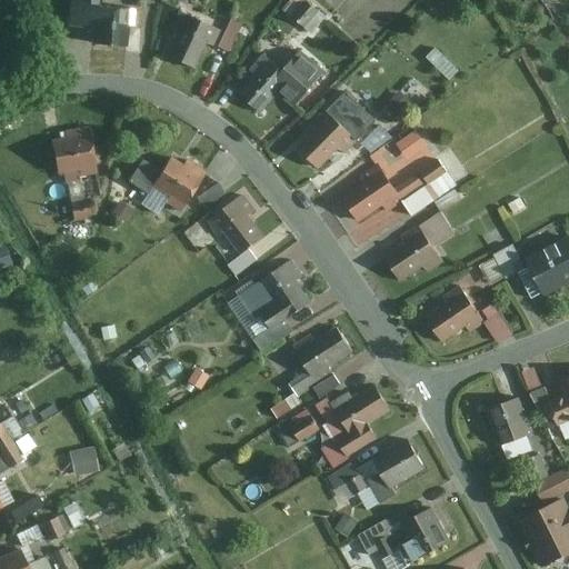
[(95,26),(93,42),(125,45),(126,23),(137,23),(138,3),(98,0),(97,0),(67,0),(67,26),(95,26)]
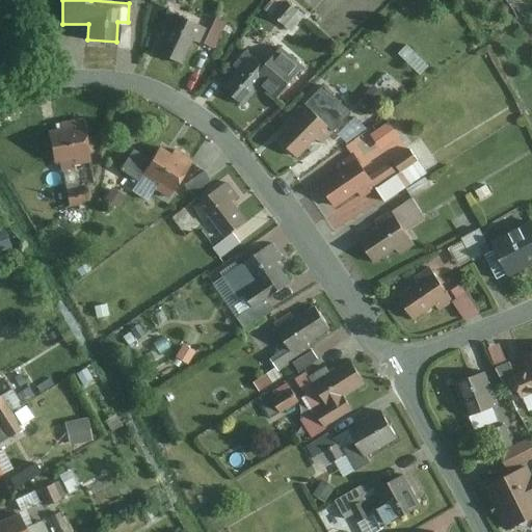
[(296,8),(288,0),(273,15),(283,23),(296,8)]
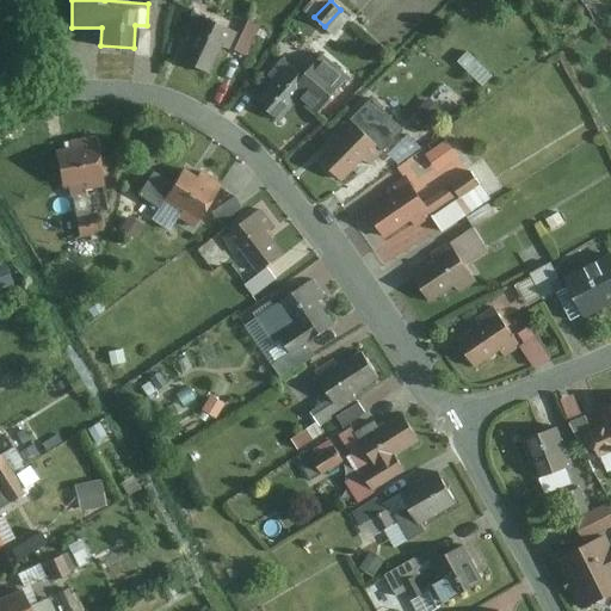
[(190,34),(179,60),(209,73),(222,44),(229,48),(238,30),(192,11),(184,31),(190,34)]
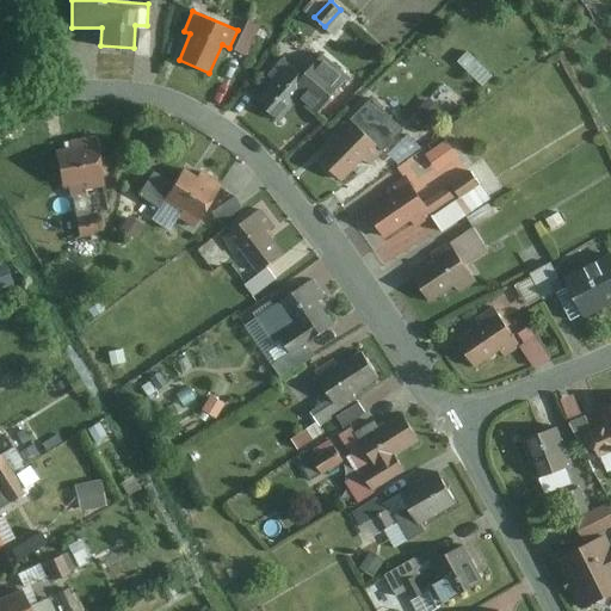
[(246,54),(259,25),(250,20),(236,49),(246,54)]
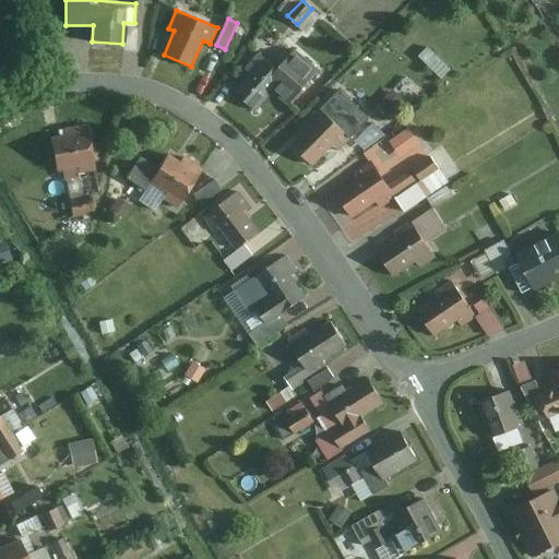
[(133,52),(134,23),(123,23),(122,44),(122,51),(133,52)]
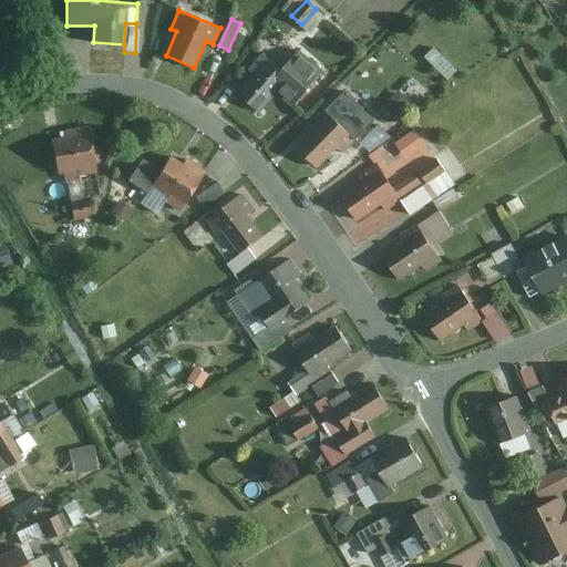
[(255,73),(239,93),(260,111),(277,91),(292,105),(323,70),(298,50),(281,68),(263,51),(248,69),(255,73)]
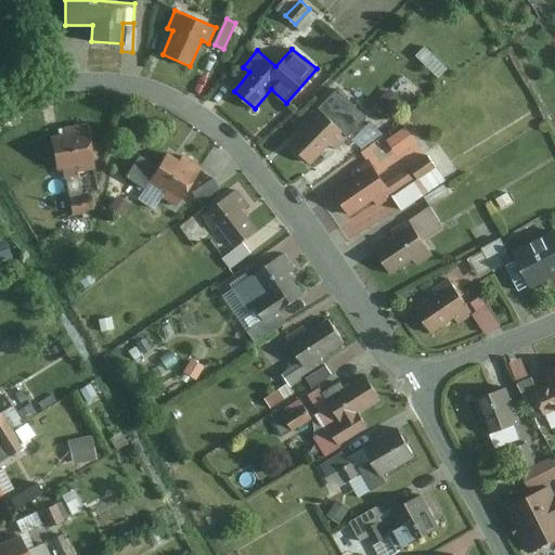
[(338,89),(306,120),(309,125),(291,143),(311,164),(331,146),(336,152),(369,119),(338,89)]
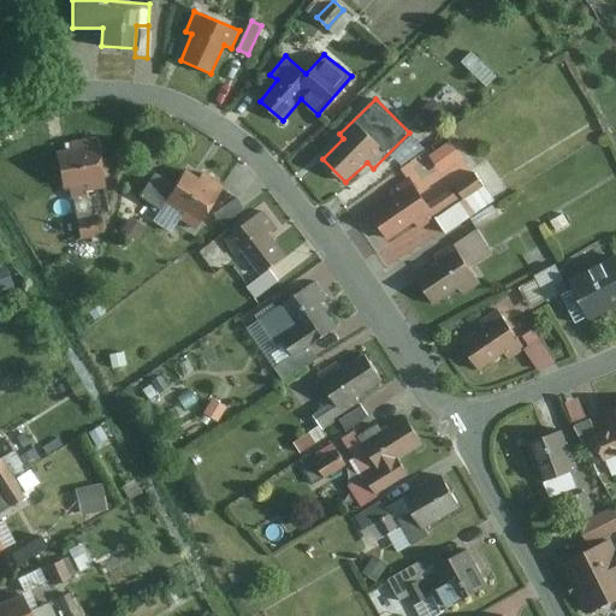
[(71,147),(55,149),(63,187),(67,185),(69,195),(86,191),(86,189),(105,185),(95,135),(70,140),(71,147)]
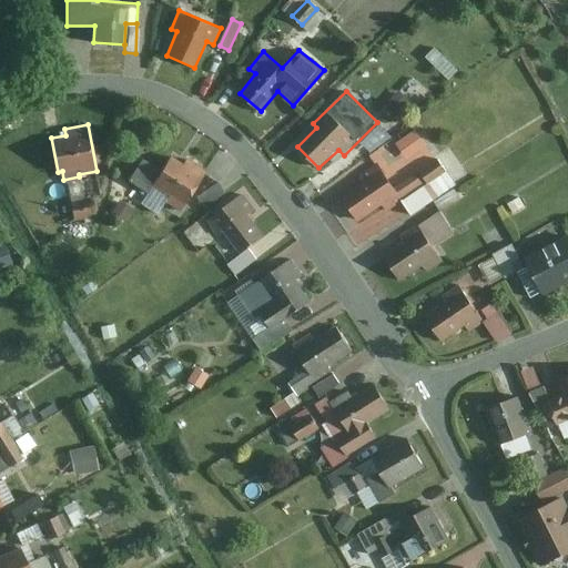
[(415,130),(397,143),(408,159),(426,145),(415,130)]
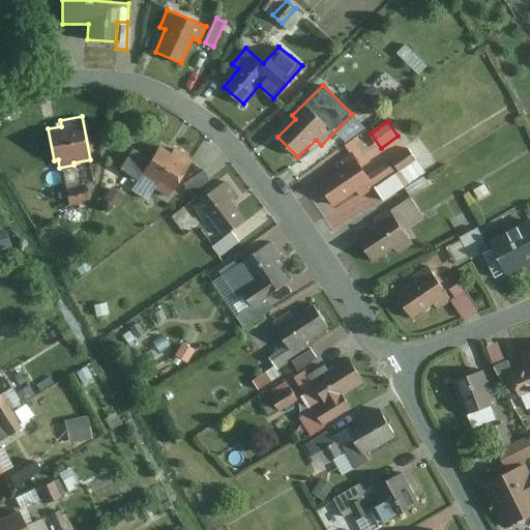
[(172,153),(159,144),(150,158),(133,146),(119,168),(137,179),(142,173),(157,182),(154,187),(168,196),(190,158),(174,148),(172,153)]
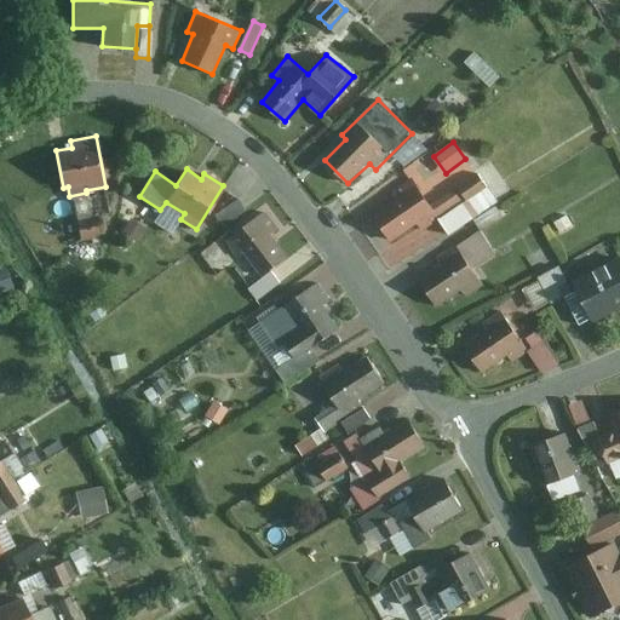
[(477,174),(459,187),(470,201),(488,189),(477,174)]
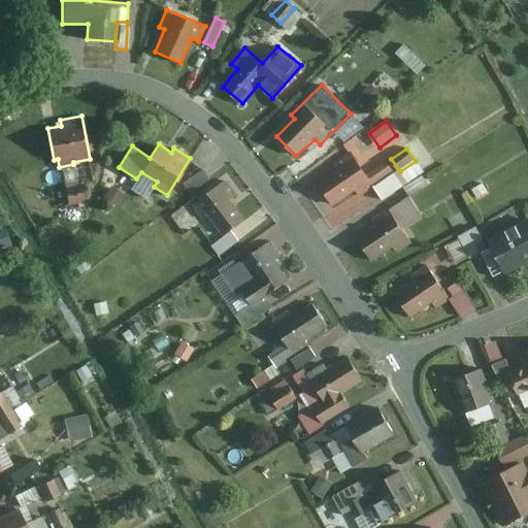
[(339,169),(319,183),(333,204),(356,190),(361,196),(373,187),(394,172),(387,160),(367,173),(352,153),(336,163),(339,169)]
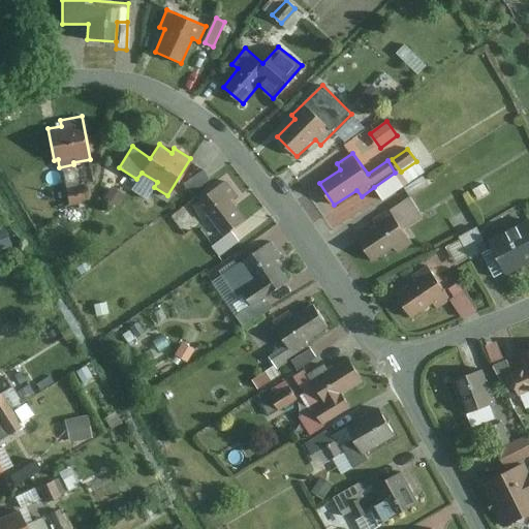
[(203,168),(184,183),(191,192),(210,179),(203,168)]
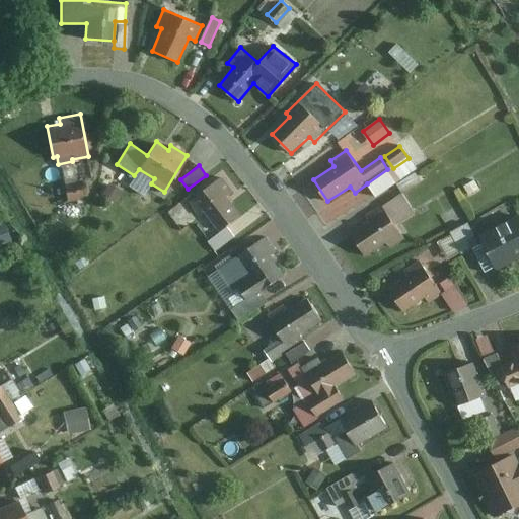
[(387,169),(367,183),(375,195),(395,180),(387,169)]
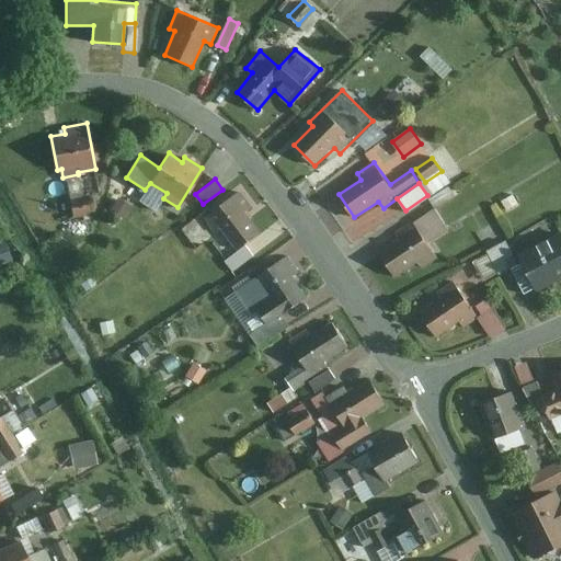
[(450,186),(430,198),(435,207),(455,195),(450,186)]
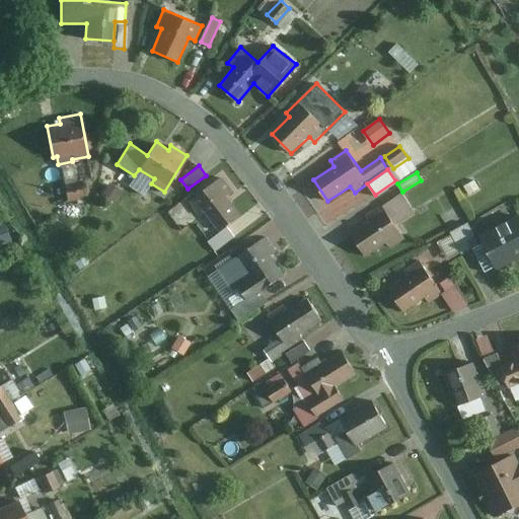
[(220,178),(190,202),(201,217),(206,212),(220,230),(242,215),(228,197),(231,194),(220,178)]
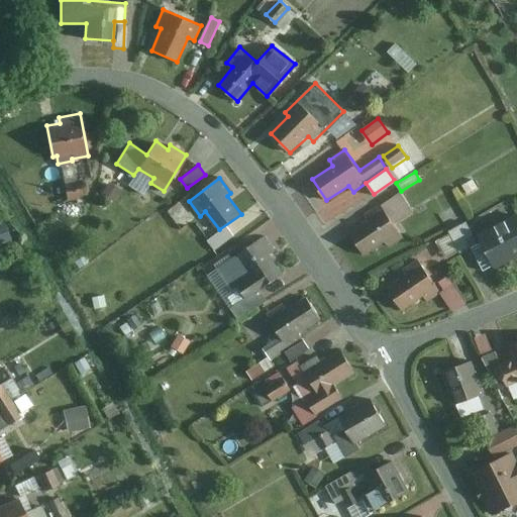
[(84,181),(64,184),(67,198),(87,194),(84,181)]
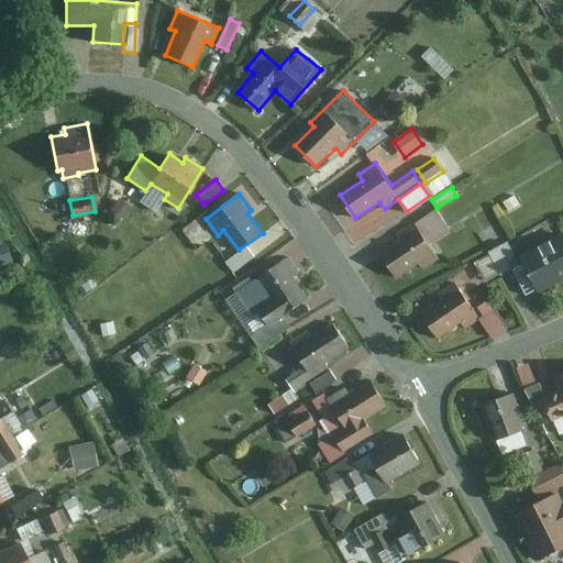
[(131,206),(119,198),(112,210),(124,218),(131,206)]
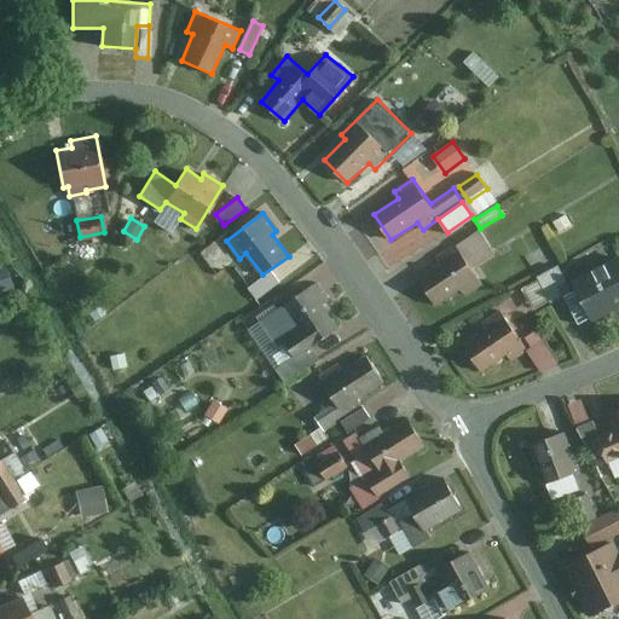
[(480,229),(457,246),(474,268),(495,253),(480,229)]
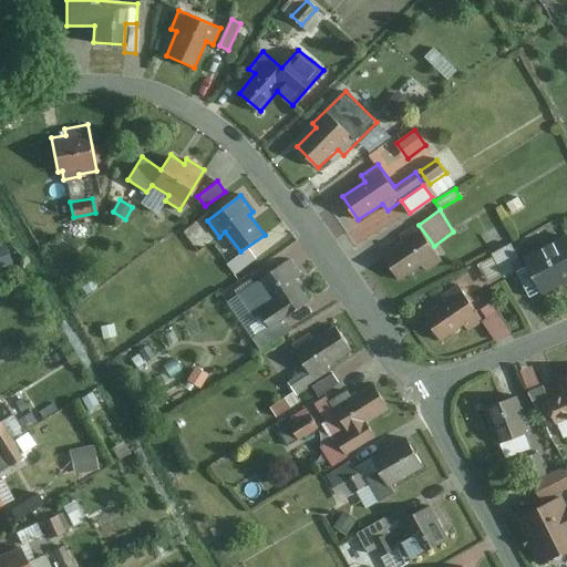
[(404,241),(382,256),(399,281),(423,265),(428,271),(444,260),(434,246),(419,225),(401,237),(404,241)]
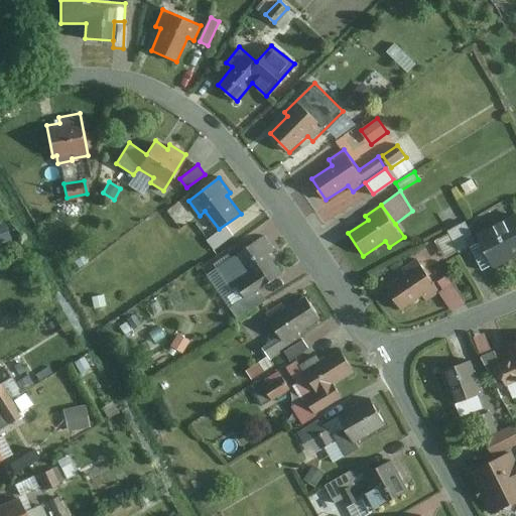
[(515,214),(479,234),(496,267),(515,256),(515,214)]
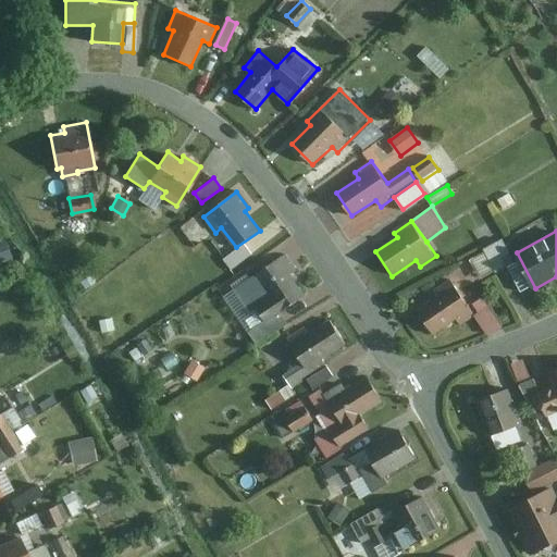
[(503,238),(485,248),(497,271),(515,261),(503,238)]
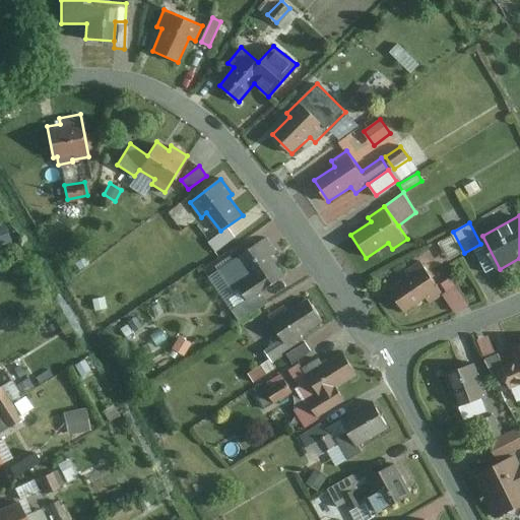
[(226,228),(209,242),(216,251),(235,237),(226,228)]
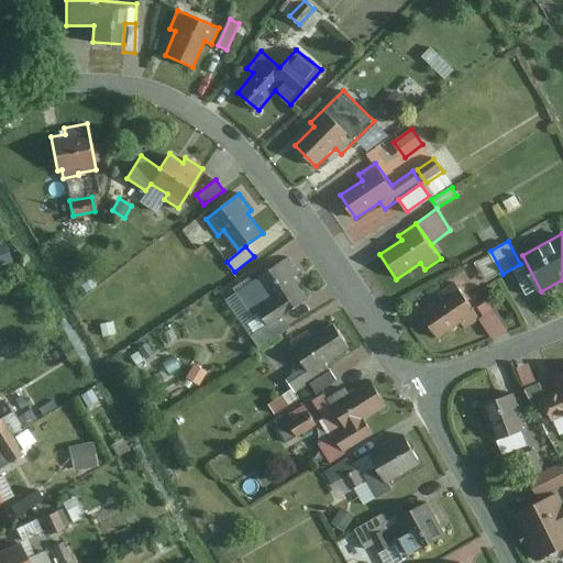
[(269,326),(307,299),(294,278),(300,274),(288,255),(250,280),(260,296),(267,290),(274,300),(258,310),(269,326)]
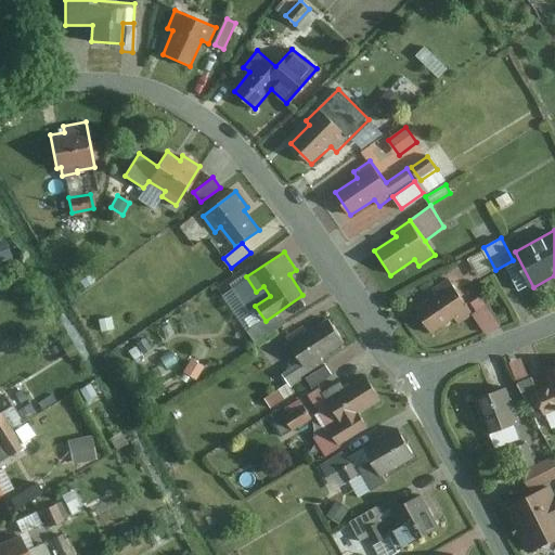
[(438,296),(417,310),(431,332),(454,317),(460,324),(475,315),(474,313),(450,278),(433,289),(438,296)]
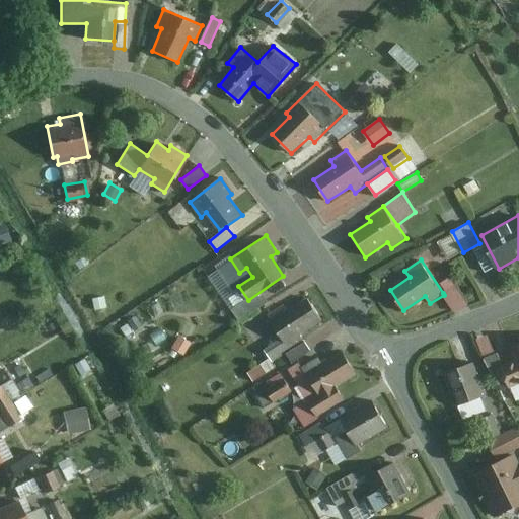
[(443,293),(444,295),(455,310),(469,306),(450,277),(442,283),(446,291),(443,293)]
